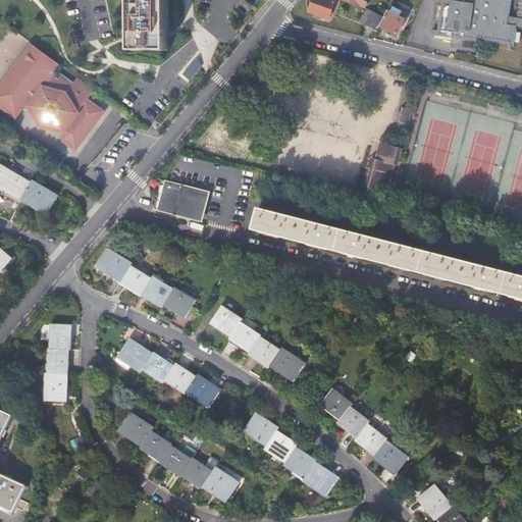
[(133,0),(134,50),(147,50),(147,57),(155,58),(155,50),(168,50),(168,0),(133,0)]
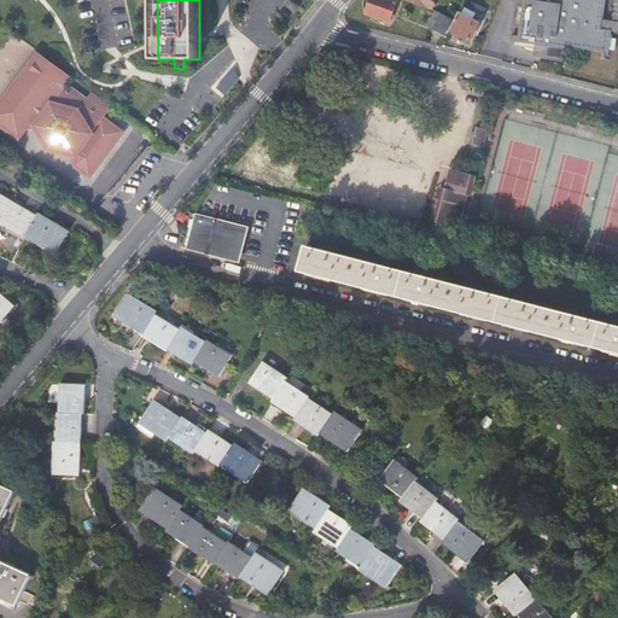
[(397,1),(392,0),(371,0),(367,13),(390,21),(397,1)]
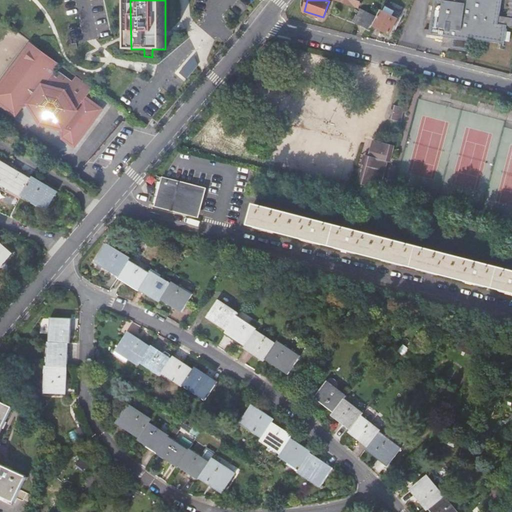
[(336,0),(359,8),(362,0),(336,0)]
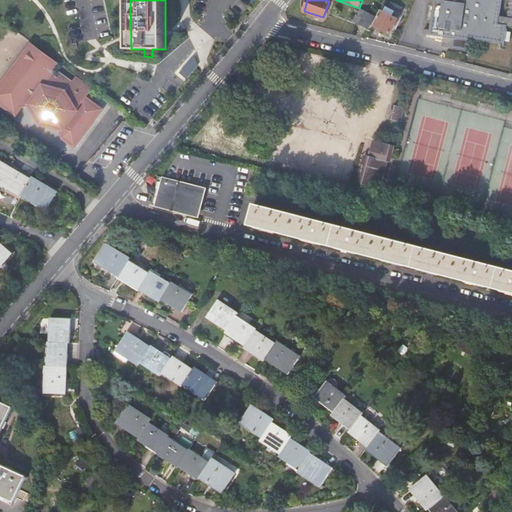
[(433,0),(429,29),(429,33),(445,36),(452,37),(451,49),(467,52),(469,39),(504,44),(507,26),(499,25),(500,17),(502,0),(433,0)]
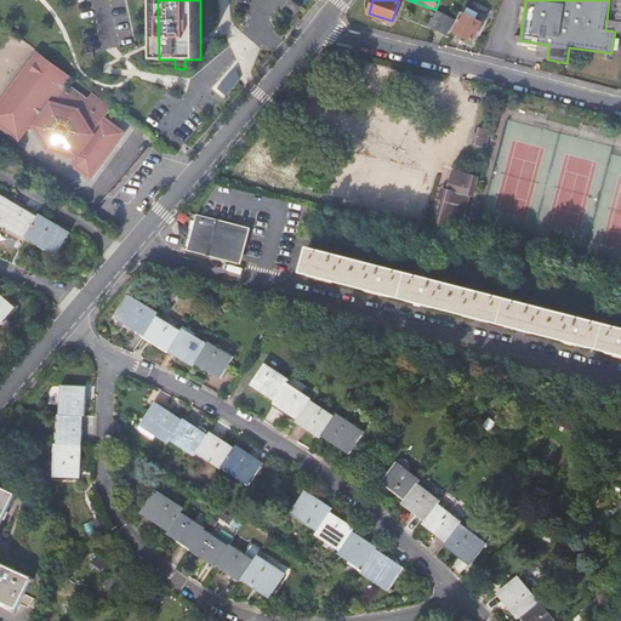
[(466,6),(460,17),(459,21),(454,32),(473,41),(485,16),(466,6)]
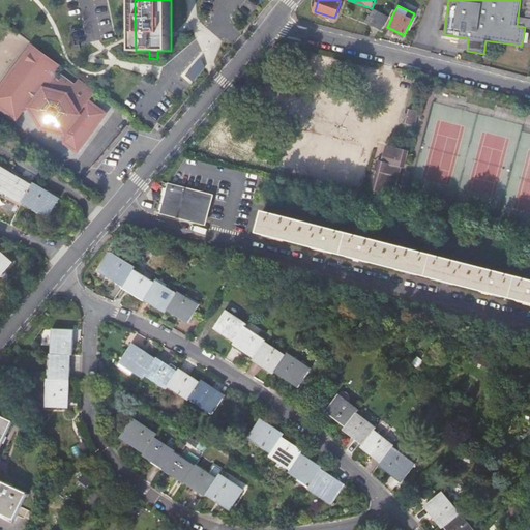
[(381,30),(388,17),(374,9),(369,17),(375,20),(372,25),(381,30)]
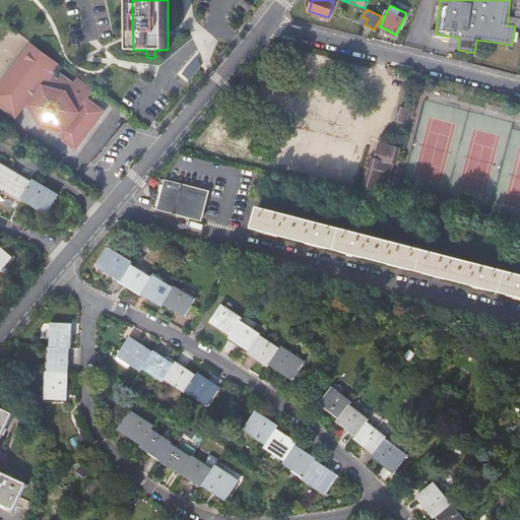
[(519,18),(508,17),(507,25),(515,26),(519,26),(519,18)]
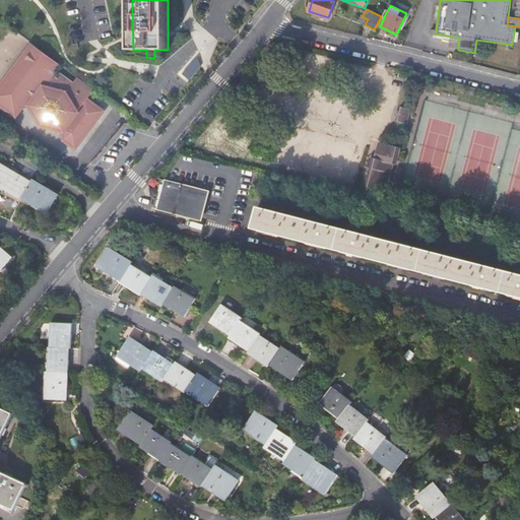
[(459,38),(452,37),(450,50),(458,50),(459,38)]
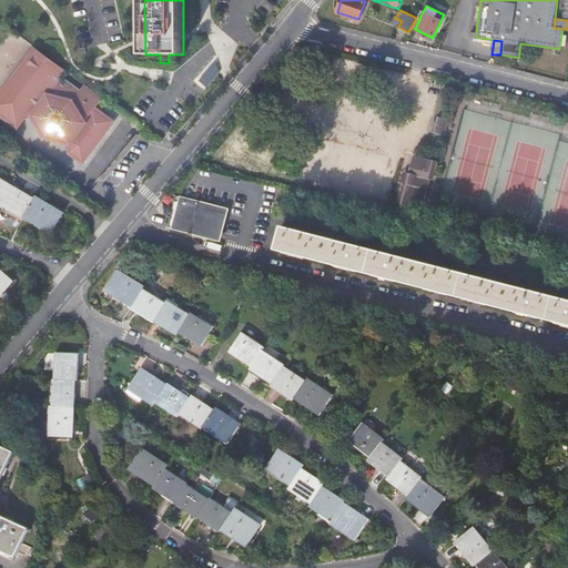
[(57,135),(56,140),(70,144),(71,153),(79,160),(88,149),(90,151),(102,134),(100,132),(108,121),(93,111),(100,102),(82,89),(80,91),(62,78),(64,75),(37,54),(26,68),(23,66),(0,95),(3,99),(0,102),(0,109),(9,115),(7,119),(17,127),(22,119),(34,117),(41,130),(47,128),(57,135)]
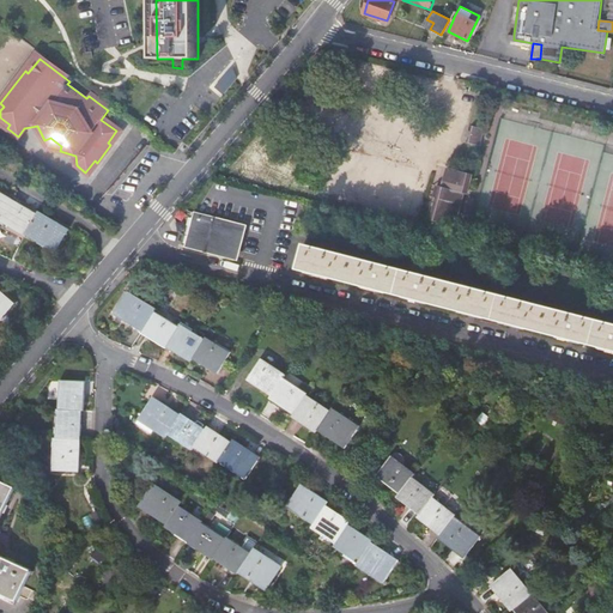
[(477,123),(471,140),(485,144),(490,127),(477,123)]
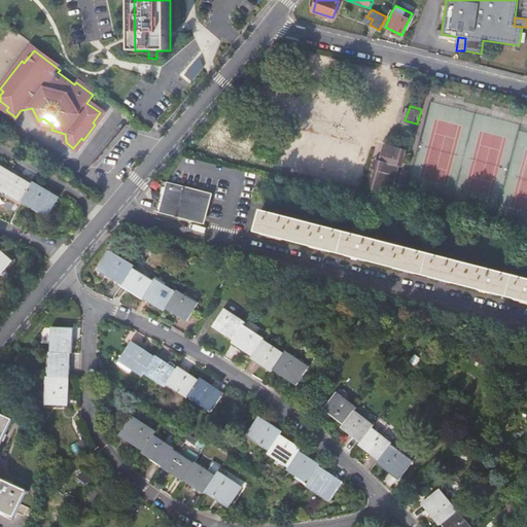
[(389,155),(387,160),(384,159),(381,159),(373,186),(394,192),(401,165),(403,160),(407,161),(410,148),(389,142),(385,154),(389,155)]
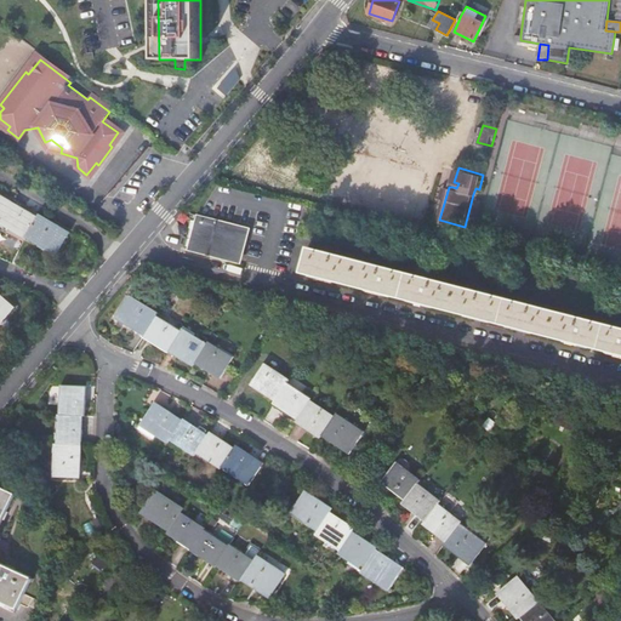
[(27,238),(56,255),(69,233),(40,216),(38,218),(0,197),(0,224),(26,239),(27,238)]
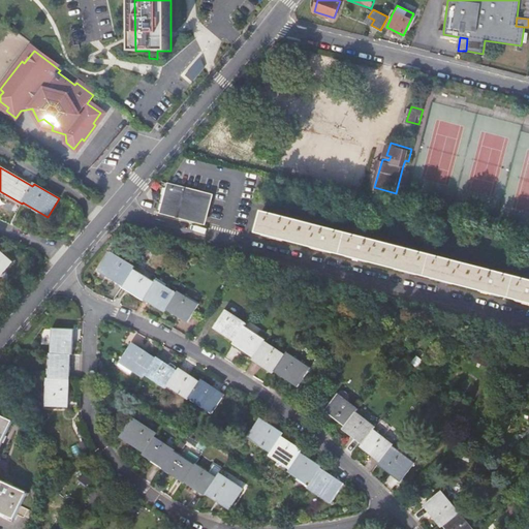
[(168,186),(161,213),(201,223),(209,196),(168,186)]
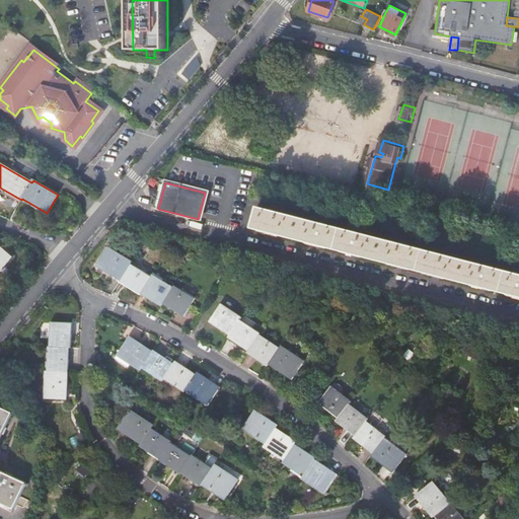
[(518,274),(256,208),(251,229),(518,297),(518,274)]
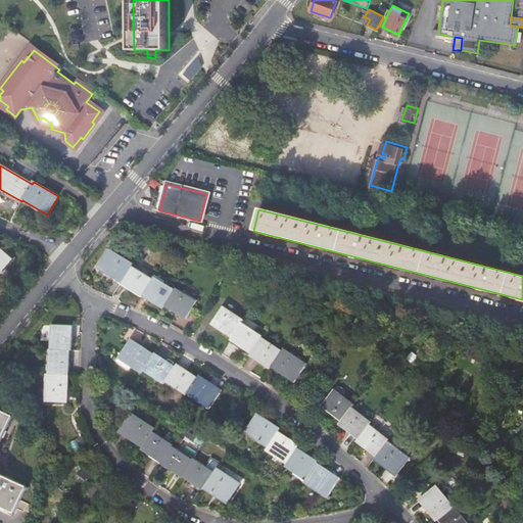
[(0,248),(0,274),(12,260),(0,248)]
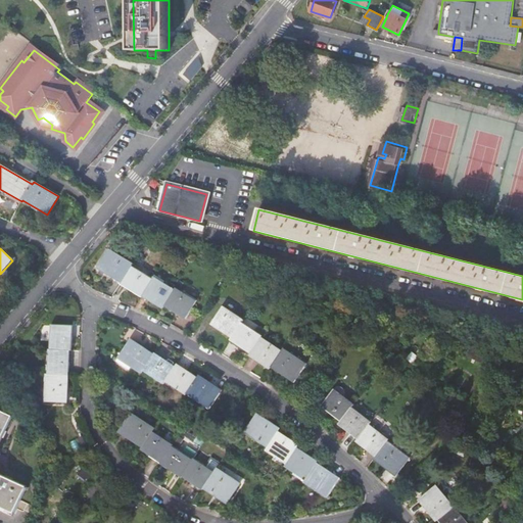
[(164,305),(185,319),(196,301),(175,288),(174,290),(152,277),(152,279),(131,266),(132,264),(109,249),(97,268),(122,282),(121,283),(141,296),(142,295),(162,307),(164,305)]
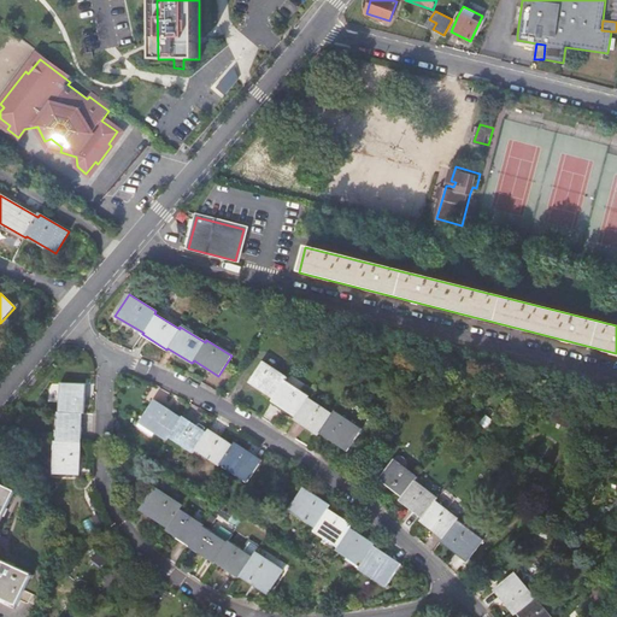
[(319,434),(347,451),(362,429),(334,412),(333,415),(309,399),(310,397),(286,381),(288,378),(263,363),(250,383),(274,399),(272,401),(297,417),(295,419),(318,435),(319,434)]
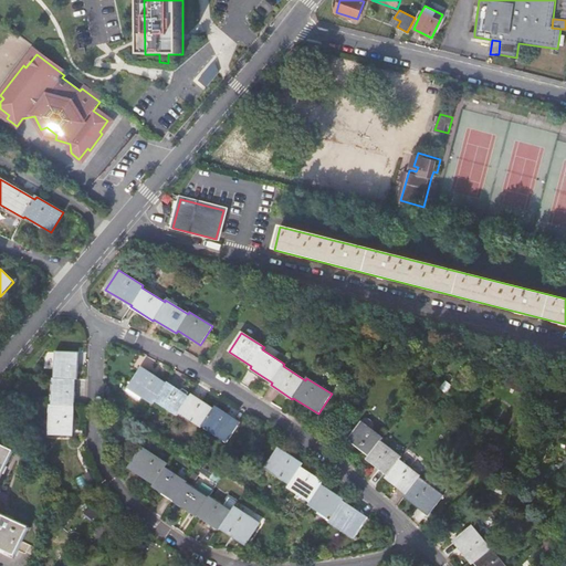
[(51,405),(50,435),(73,436),(76,379),(77,379),(79,353),(56,352),(54,379),(53,378),(52,405),(51,405)]
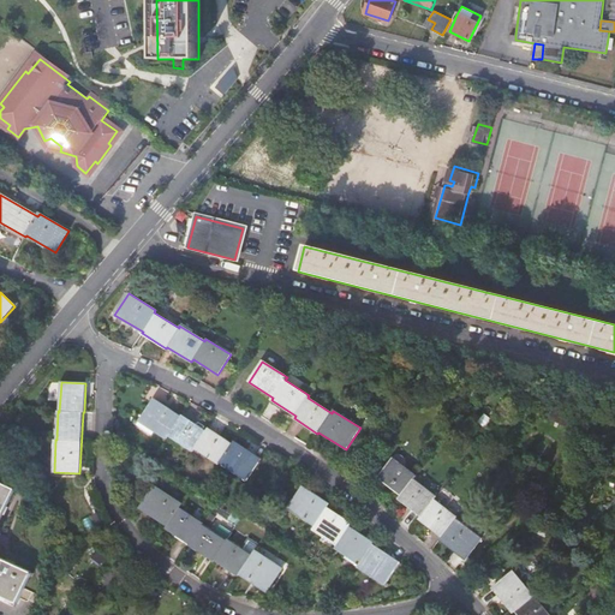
[(220,463),(246,481),(262,459),(236,442),(233,445),(208,429),(207,431),(181,415),(180,417),(154,399),(139,421),(166,439),(168,435),(193,452),(195,449),(219,465),(220,463)]
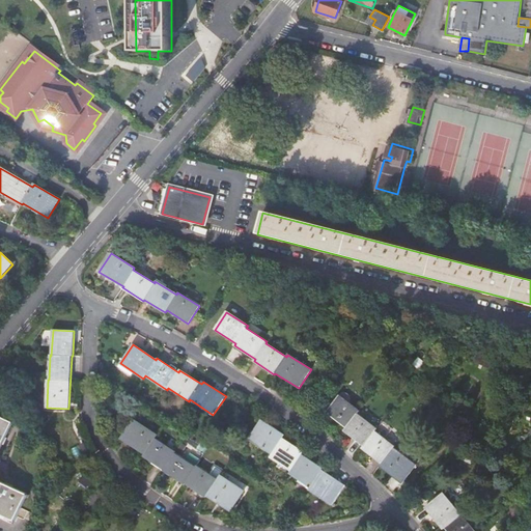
[(4,379),(10,384),(17,376),(10,370),(4,379)]
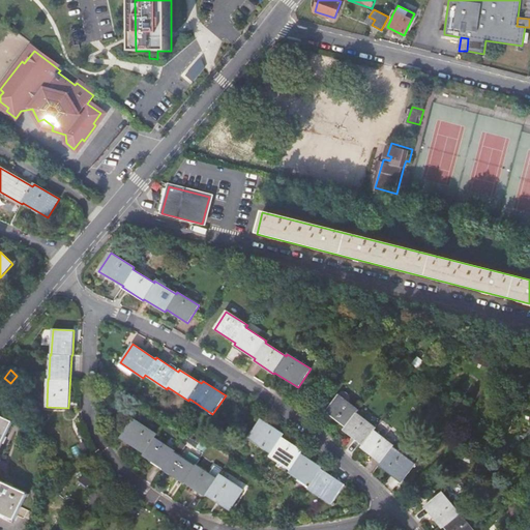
[(358,413),(359,411),(348,402),(340,395),(340,394),(326,412),(347,428),(345,430),(364,445),(362,447),(382,463),(380,465),(402,481),(416,465),(415,464),(406,455),(394,447),(394,446),(376,431),(378,428),(358,413)]
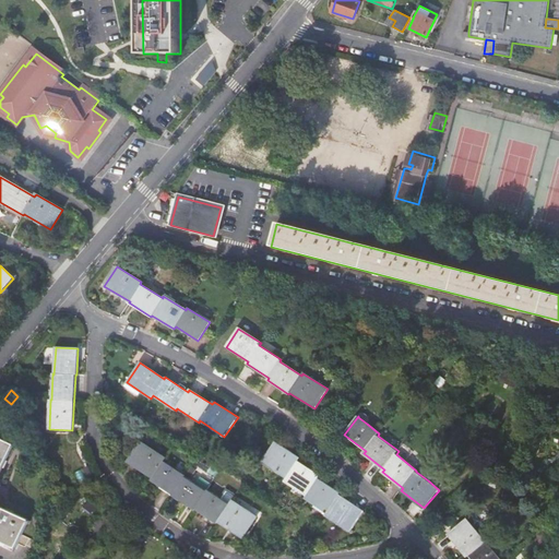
[(0,538),(16,547),(28,523),(30,523),(31,521),(30,520),(14,512),(14,510),(8,507),(7,509),(0,504),(0,488),(2,484),(0,483),(0,476),(4,466),(7,467),(10,461),(8,460),(15,444),(0,437),(0,538)]
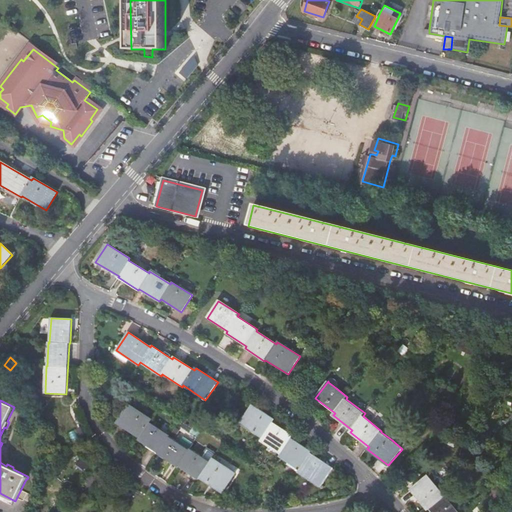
[(200,478),(222,492),(234,474),(211,460),(210,462),(190,449),(189,450),(179,443),(170,437),(170,436),(150,422),(152,420),(129,404),(117,423),(140,437),(139,439),(147,444),(146,446),(158,454),(178,467),(179,466),(199,479),(200,478)]
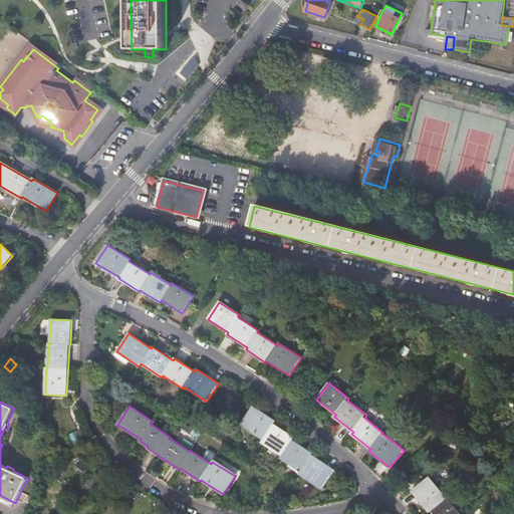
[(298,474),(321,488),(333,471),(311,455),(311,454),(292,440),(293,439),(273,425),(275,422),(253,407),(241,425),(264,440),(262,442),(282,456),(281,458),(300,471),(298,474)]
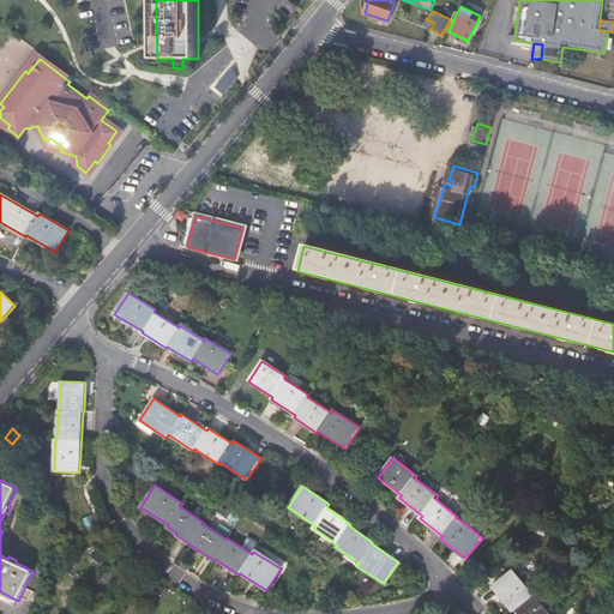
[(211,513),(205,522),(210,525),(216,516),(211,513)]
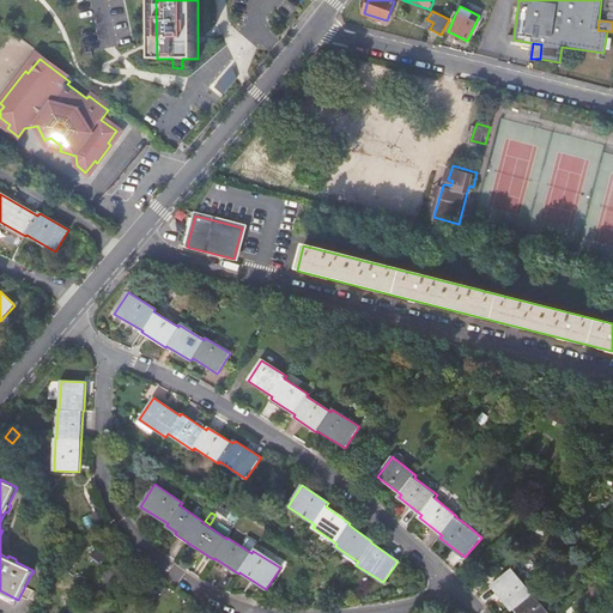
[(474,521),(469,527),(480,536),(485,530),(474,521)]
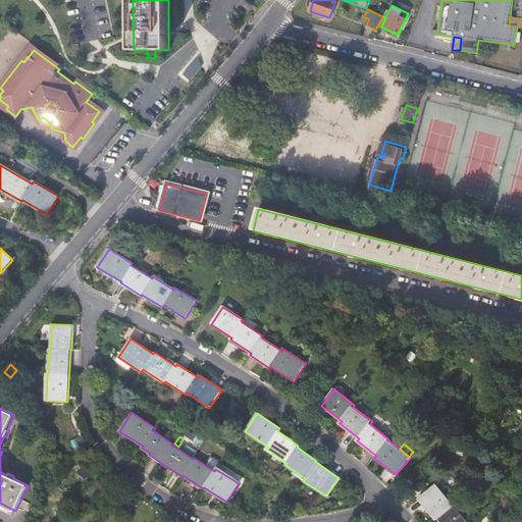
[(187,446),(183,452),(193,459),(194,458),(197,453),(187,446)]
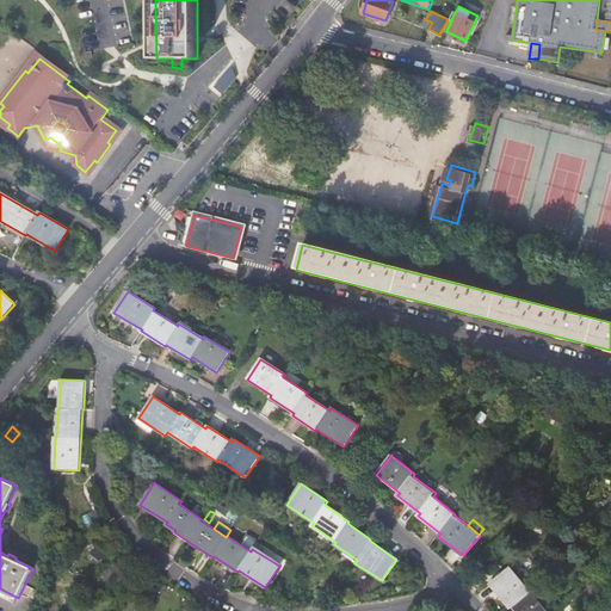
[(545,610),(510,568),(489,584),(510,609),(512,608),(513,610),(545,610)]
